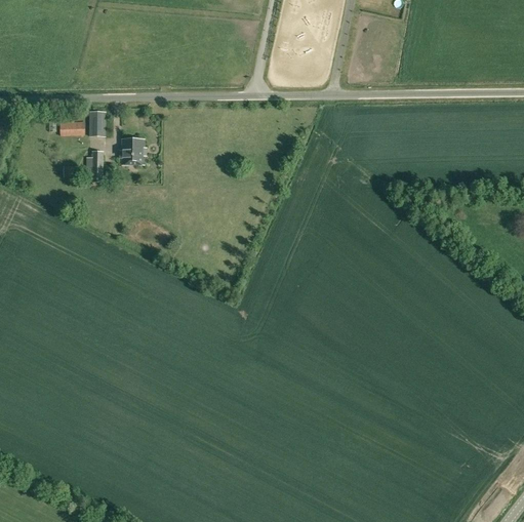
[(104,134),(105,110),(90,110),(89,134),(104,134)]
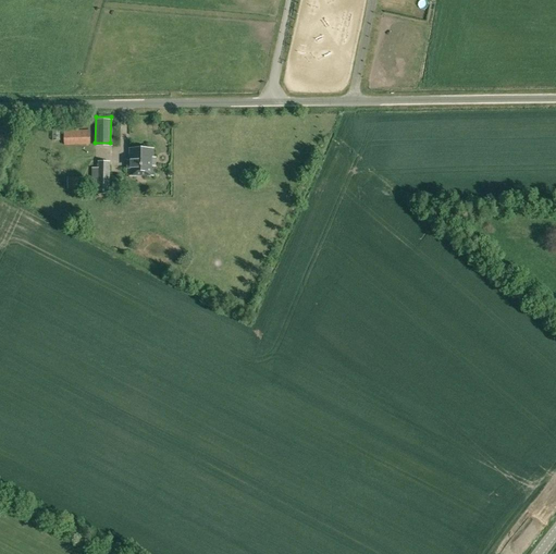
[(89,142),(89,127),(63,127),(63,143),(89,142)]
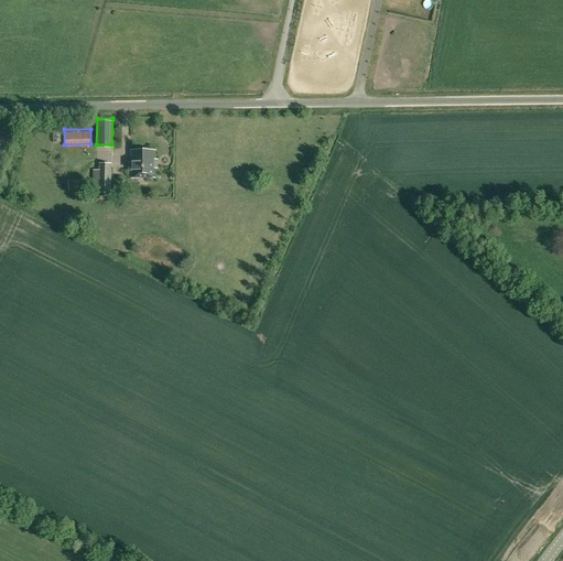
[(153,148),(131,148),(131,174),(153,174),(153,148)]
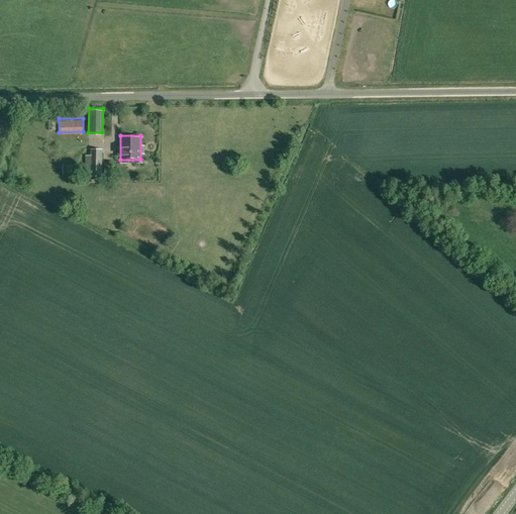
[(101,147),(90,146),(90,153),(84,153),(84,178),(101,178),(101,147)]
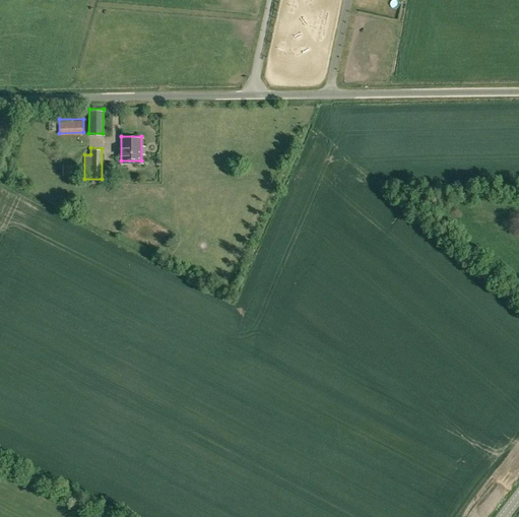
[(65,174),(76,174),(76,164),(65,164),(65,174)]
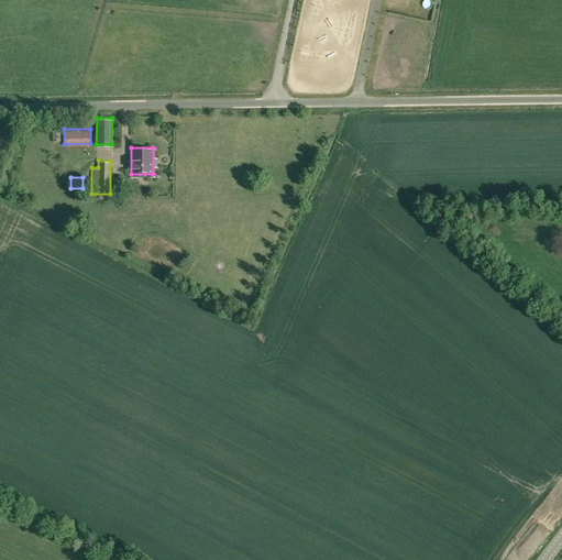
All buildings are outlined.
